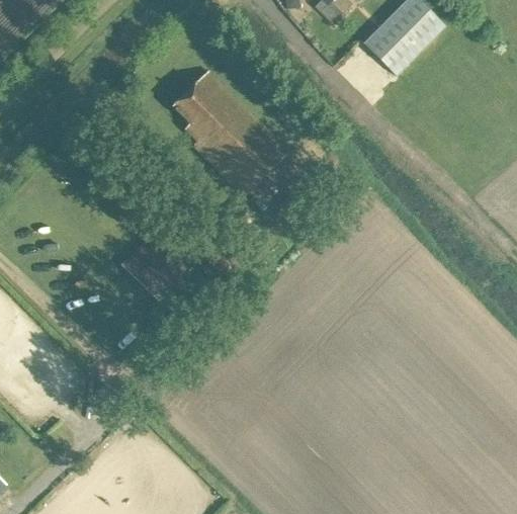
[(331,23),(351,3),(348,0),(319,0),(314,6),(331,23)]
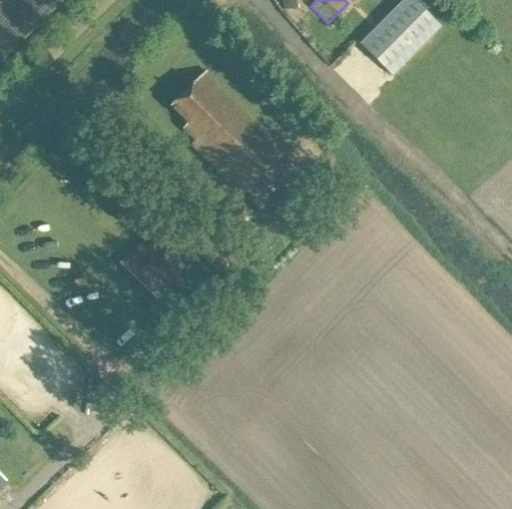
[(402,0),(360,42),(391,74),(439,25),(414,0),(402,0)]
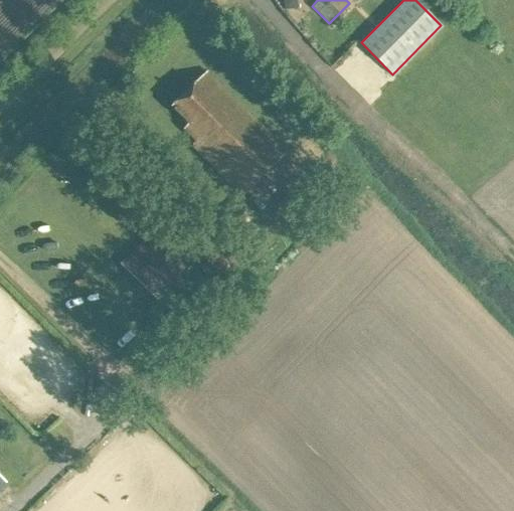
[(241,194),(286,150),(206,69),(170,105),(188,122),(183,128),(195,140),(191,144),(241,194)]
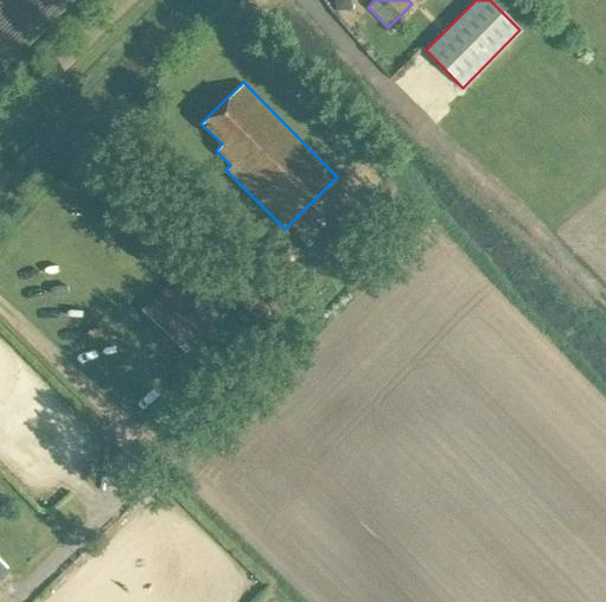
[(185,352),(235,301),(192,257),(141,309),(185,352)]
